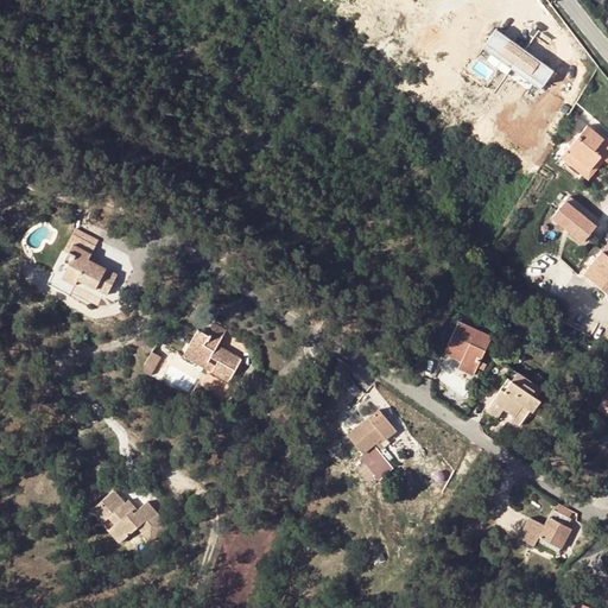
[(480,49),(540,89),(553,69),(493,29),(480,49)]
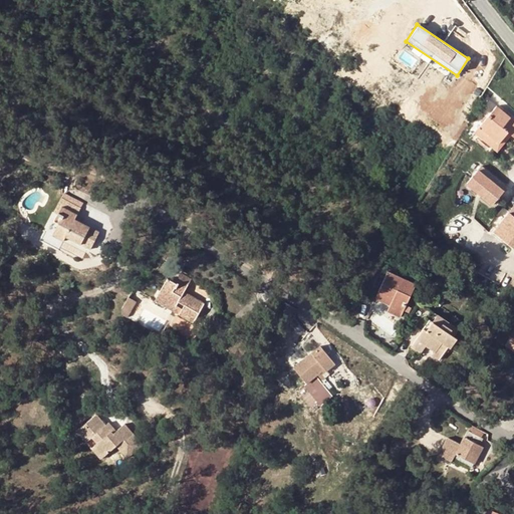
[(508,132),(512,135),(513,137),(513,116),(513,115),(511,117),(503,111),(497,106),(480,126),(500,143),(508,132)]
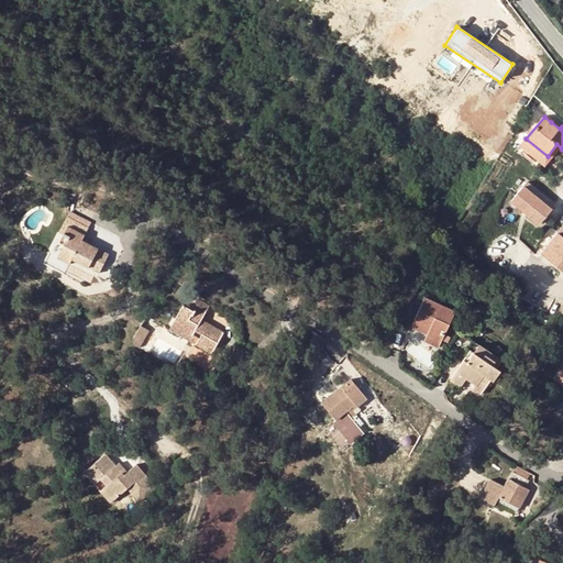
[(553,120),(551,122),(560,129),(562,127),(553,120)]
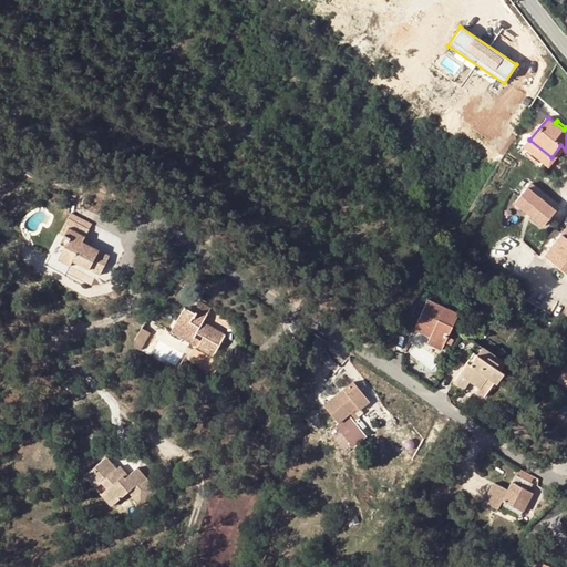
[(552,157),(529,140),(524,146),(549,167),(565,148),(560,145),(552,157)]
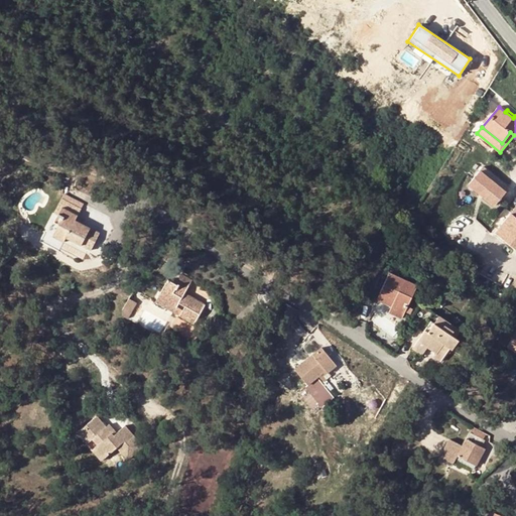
[(495,207),(509,189),(482,168),(469,185),(495,207)]
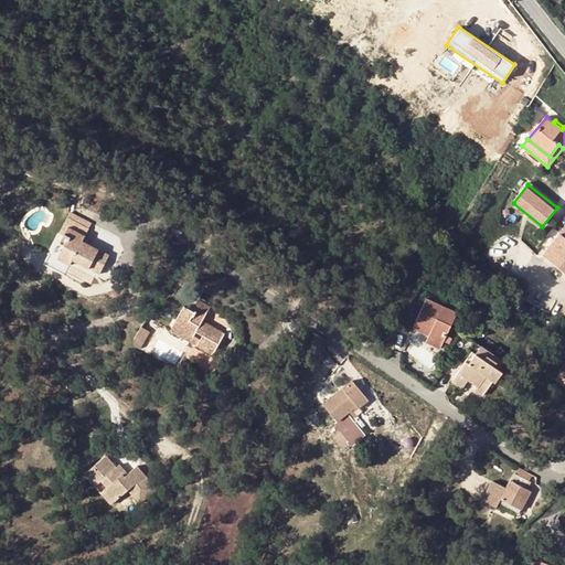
[(72,260),(99,275),(109,255),(83,241),(89,228),(68,217),(60,234),(64,236),(53,256),(70,265),(72,260)]
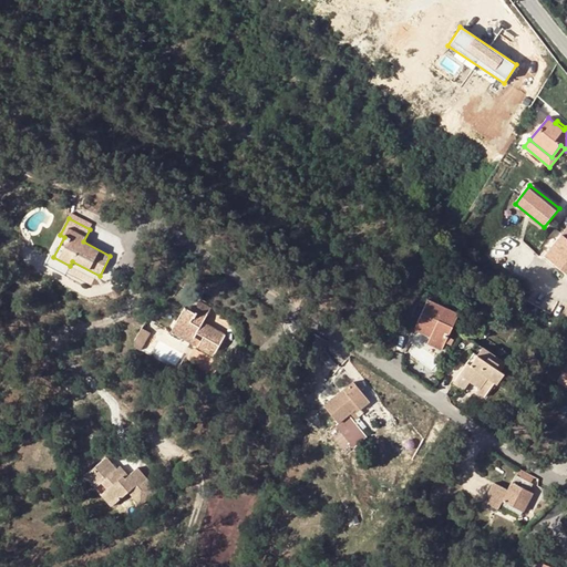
[(566,229),(546,256),(566,272),(566,229)]
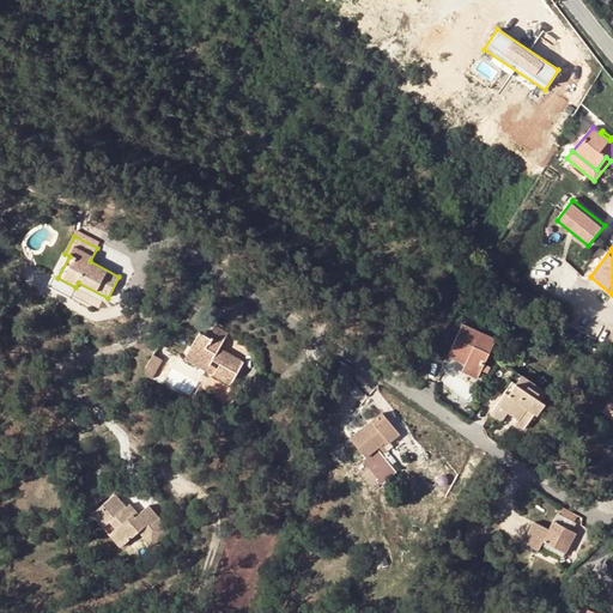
[(462,325),(451,347),(472,357),(471,362),(467,359),(462,371),(478,377),(496,339),(462,325)]
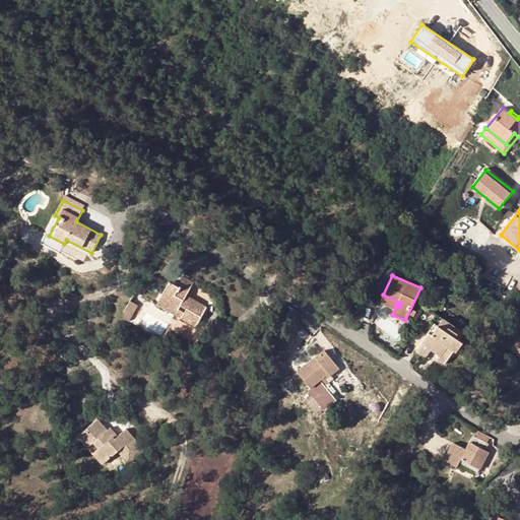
[(157,304),(196,326),(206,307),(192,299),(191,301),(186,298),(187,296),(193,282),(182,276),(177,285),(170,282),(157,304)]
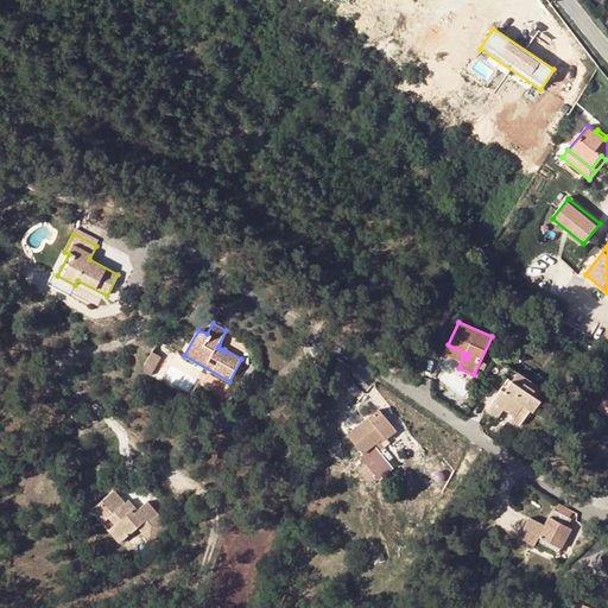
[(447,349),(463,356),(467,359),(468,354),(448,344),(447,349)]
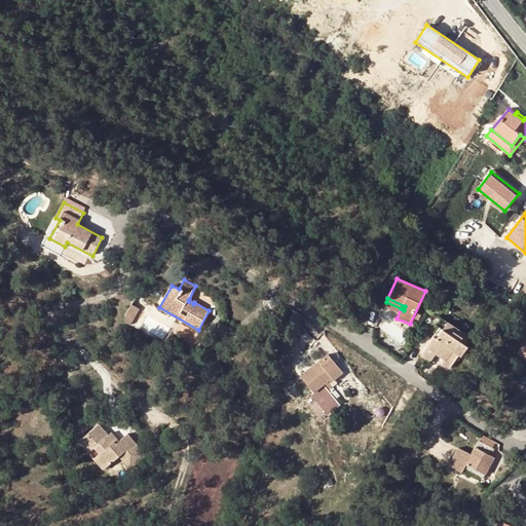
[(440,327),(426,346),(436,353),(445,360),(443,363),(450,368),(458,354),(461,357),(468,346),(464,344),(470,337),(448,322),(443,329),(440,327)]
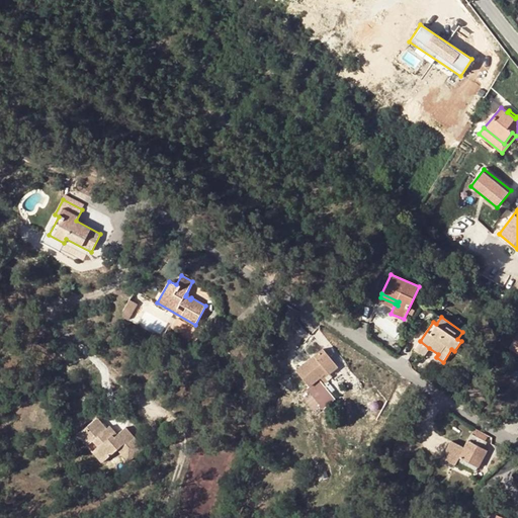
[(429,348),(420,341),(415,349),(424,356),(429,348)]
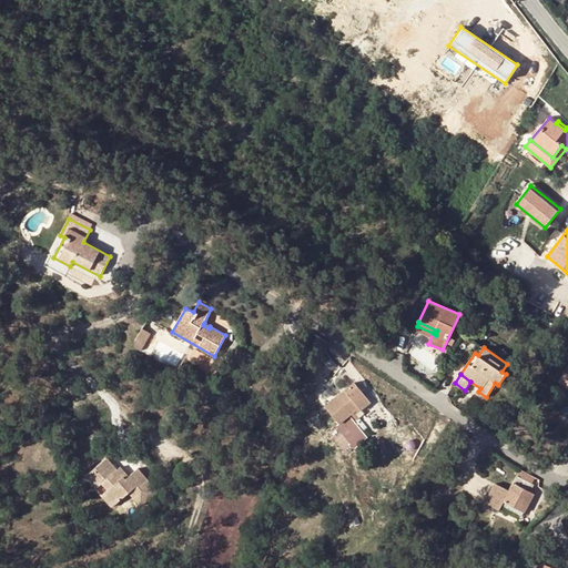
[(355,384),(326,406),(340,424),(337,425),(356,448),(368,438),(350,415),(352,414),(359,407),(363,411),(371,403),(355,384)]
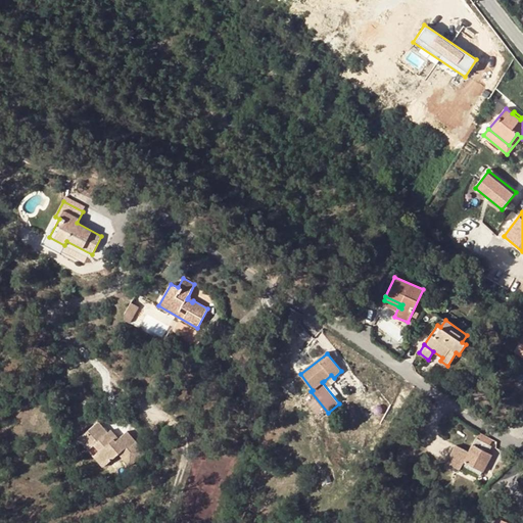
[(331,375),(324,381),(327,383),(334,378),(331,375)]
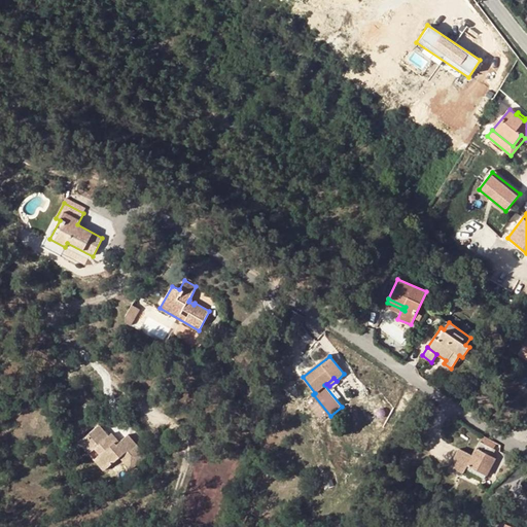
[(97,425),(85,434),(97,448),(95,449),(100,455),(97,457),(107,468),(119,458),(130,470),(146,457),(128,434),(116,443),(114,441),(110,444),(100,430),(97,425)]
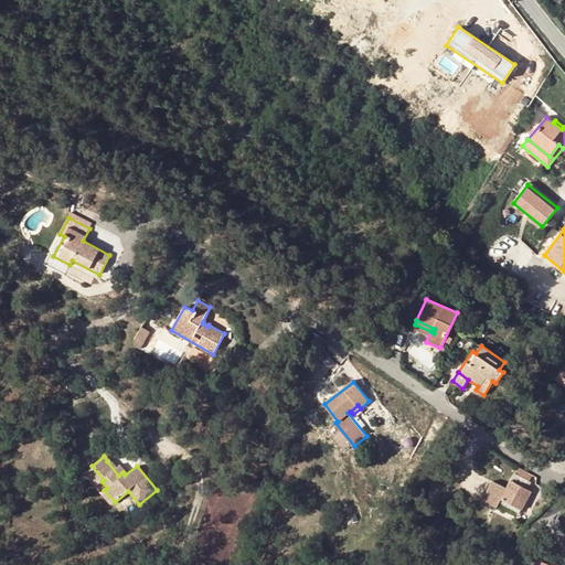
[(110,459),(107,461),(118,476),(123,472),(110,459)]
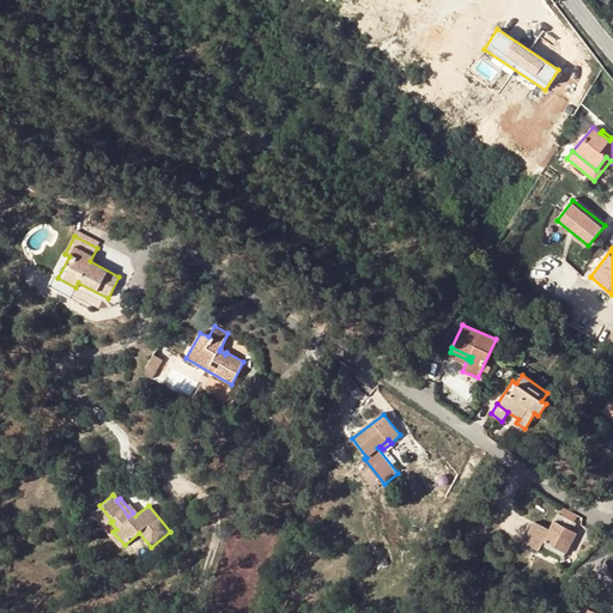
[(113,521),(99,505),(91,513),(121,548),(125,545),(113,532),(116,529),(110,522),(113,521)]
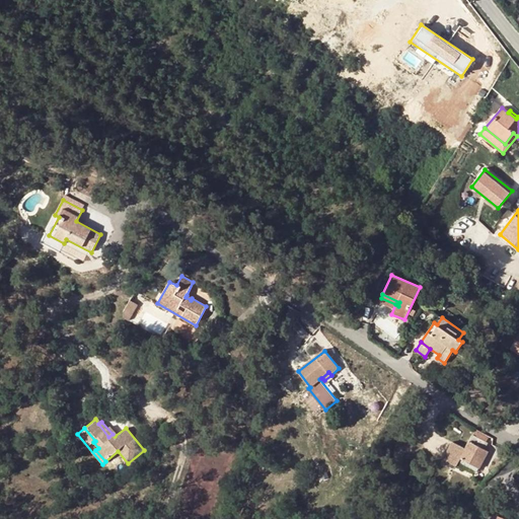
[(472,435),(460,458),(479,467),(488,450),(486,448),(488,442),(472,435)]
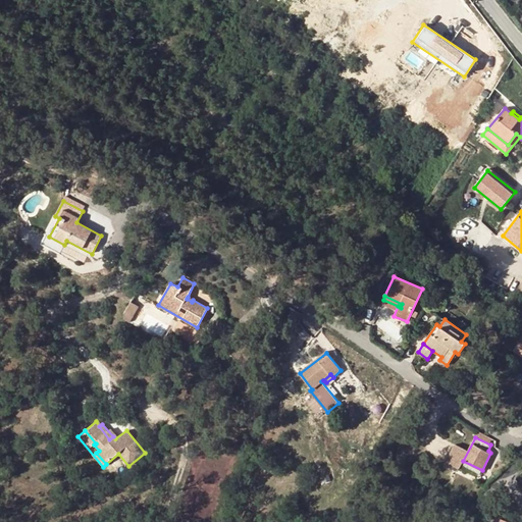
[(482,470),(463,461),(460,468),(478,477),(482,470)]
